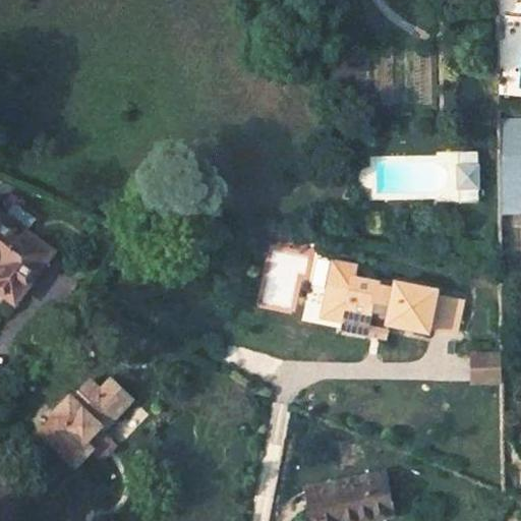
[(497,200),(520,199),(520,109),(496,110),(497,200)]
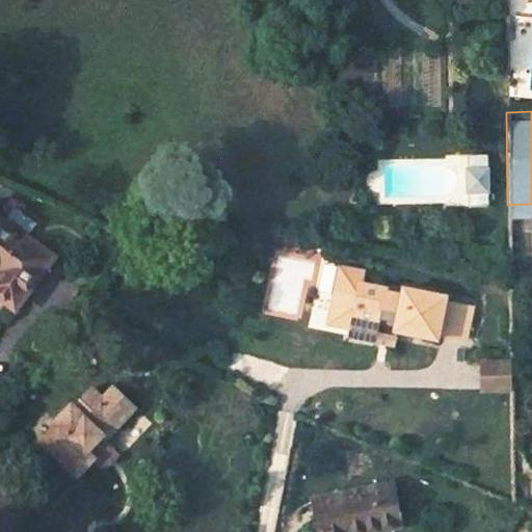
[(466,153),(467,205),(486,205),(486,153),(466,153)]
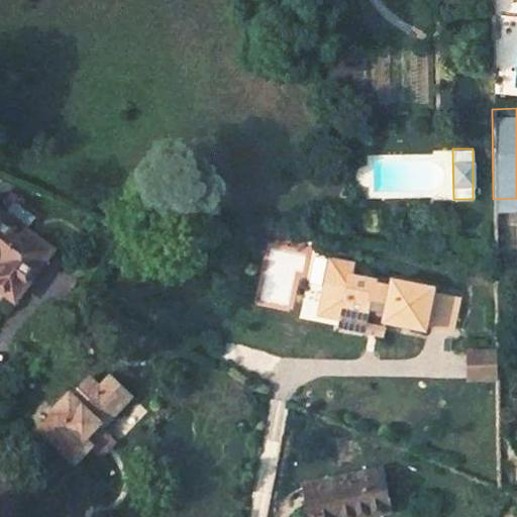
[(0,288),(11,297),(47,247),(0,212),(0,288)]
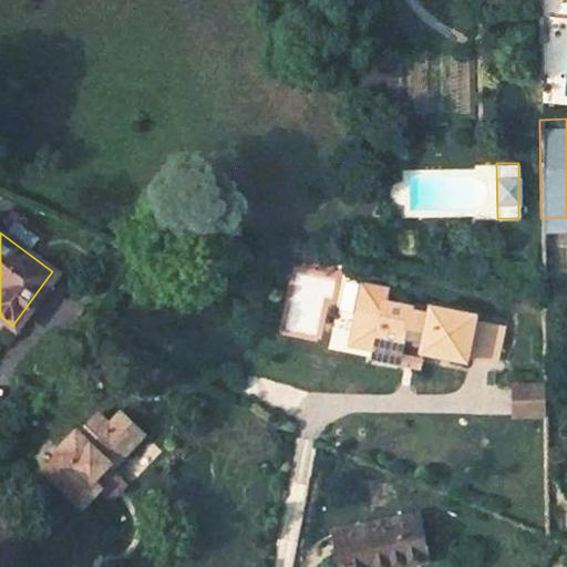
[(370,346),(369,352),(395,358),(401,332),(421,337),(419,348),(462,356),(463,350),(492,356),(498,322),(468,317),(471,311),(426,302),(424,310),(409,307),(410,301),(380,297),(378,308),(353,303),(346,341),(370,346)]
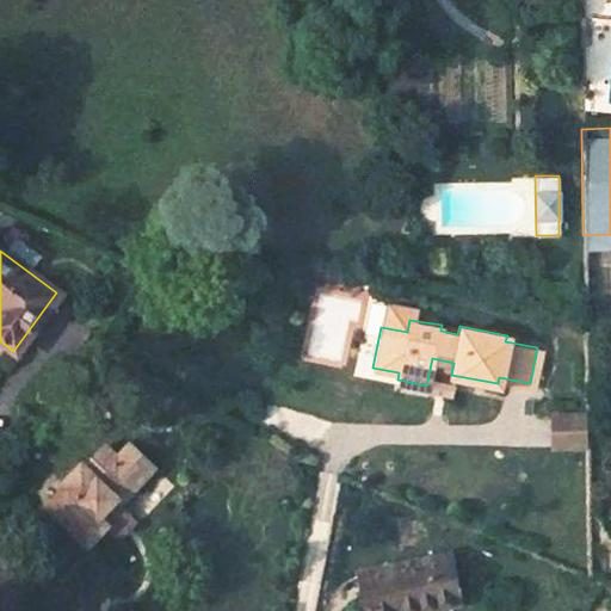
[(432,358),(426,386),(449,389),(451,375),(454,363),(432,358)]
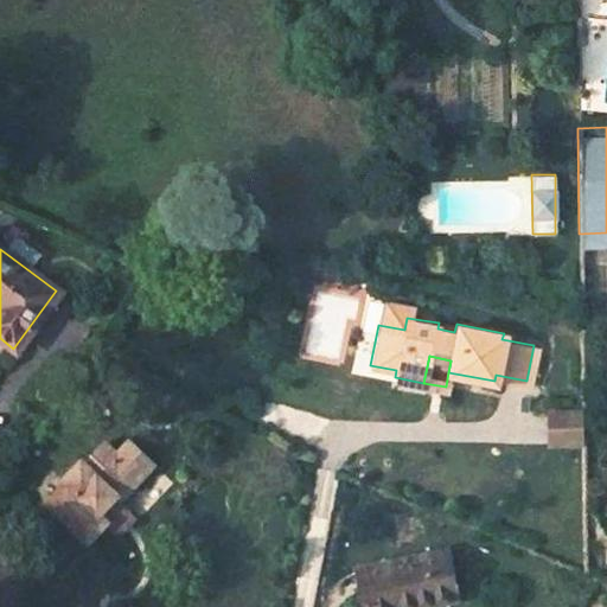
[(549,411),(549,443),(582,442),(582,410),(549,411)]
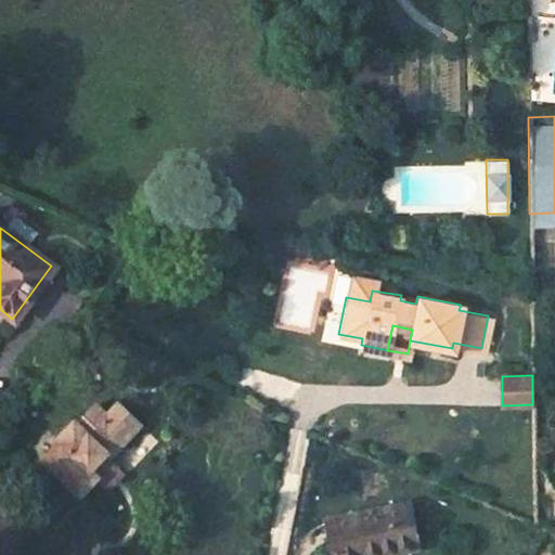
[(43,460),(81,495),(95,478),(88,473),(104,453),(108,459),(140,422),(119,401),(107,414),(94,403),(77,423),(74,420),(55,440),(59,442),(43,460)]
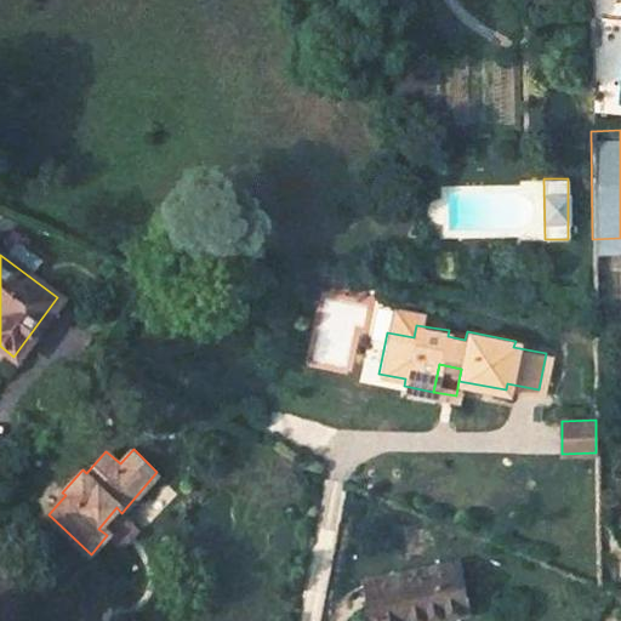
[(456,559),(364,580),(372,620),(414,620),(467,609),(456,559)]
